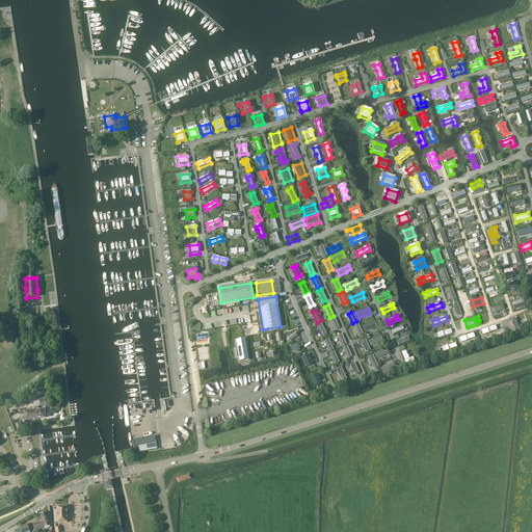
[(334,317),(329,319),(335,330),(339,328),(334,317)]
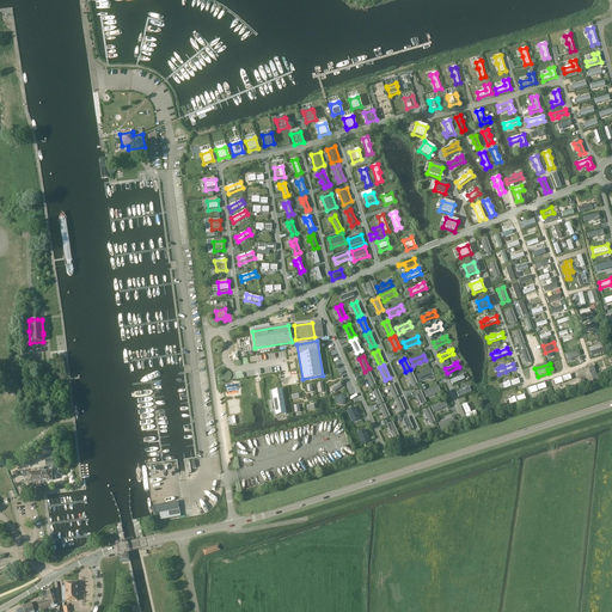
[(375,383),(371,371),(365,374),(371,386),(375,383)]
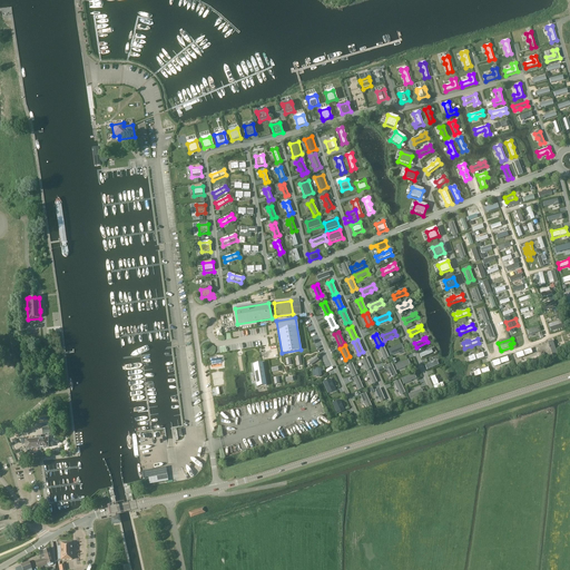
[(401,345),(389,351),(391,356),(397,353),(397,352),(403,350),(401,345)]
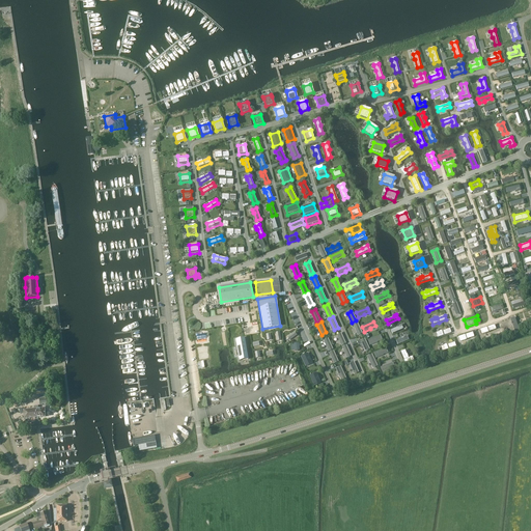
[(357,324),(353,326),(358,335),(361,334),(357,324)]
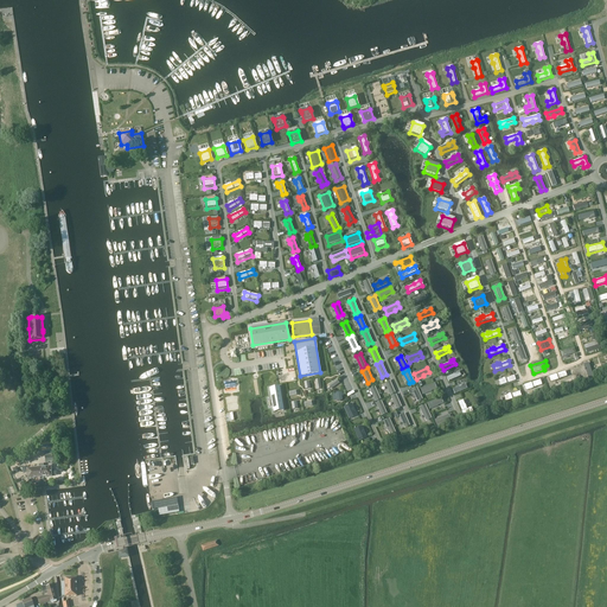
[(455,374),(447,377),(448,382),(461,376),(459,371),(455,372),(455,374)]
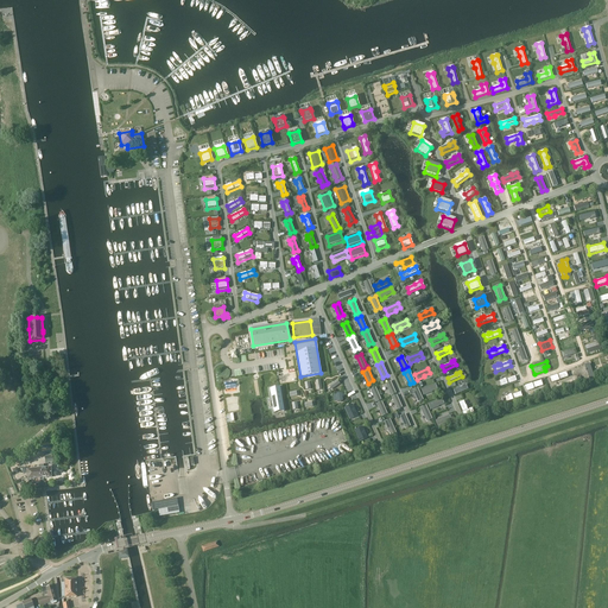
[(514,377),(499,382),(501,387),(517,381),(514,377)]
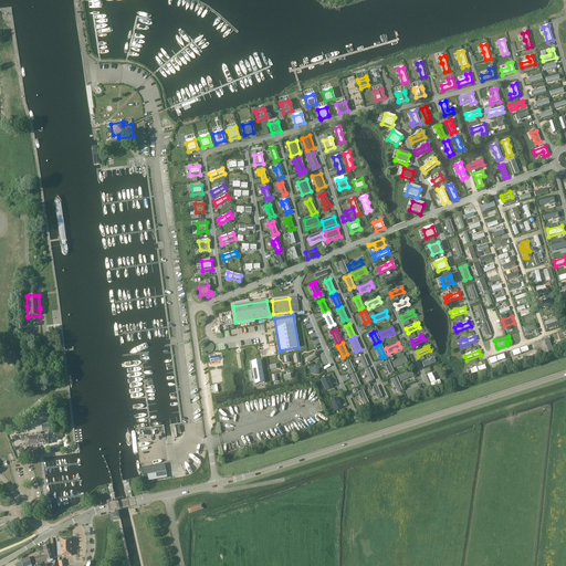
[(363,355),(358,356),(364,368),(368,366),(363,355)]
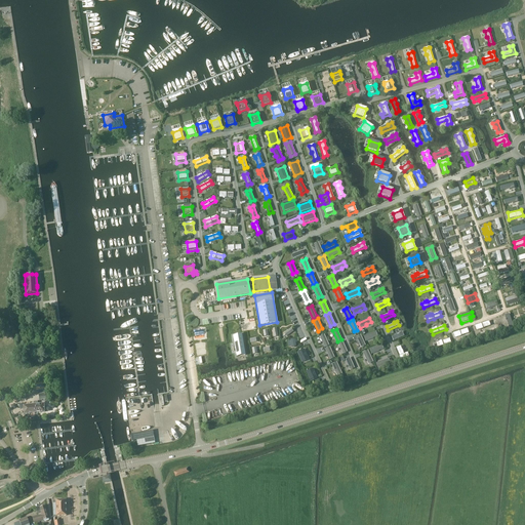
[(375,332),(364,336),(365,341),(372,339),(372,338),(377,336),(375,332)]
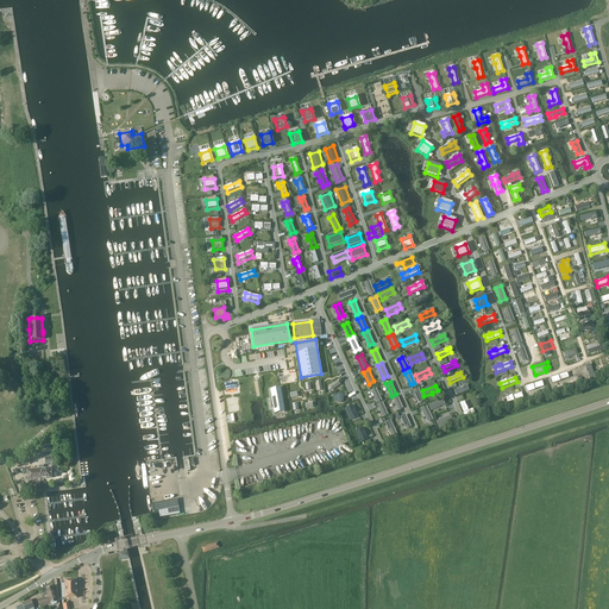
[(463,388),(454,391),(456,395),(469,390),(466,385),(463,387),(463,388)]
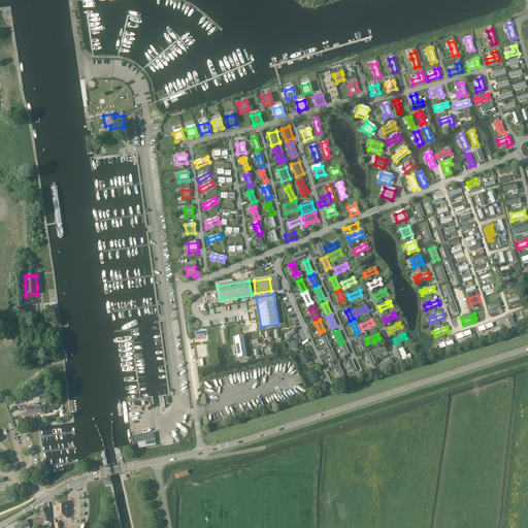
[(243,336),(234,337),(238,359),(246,357),(243,336)]
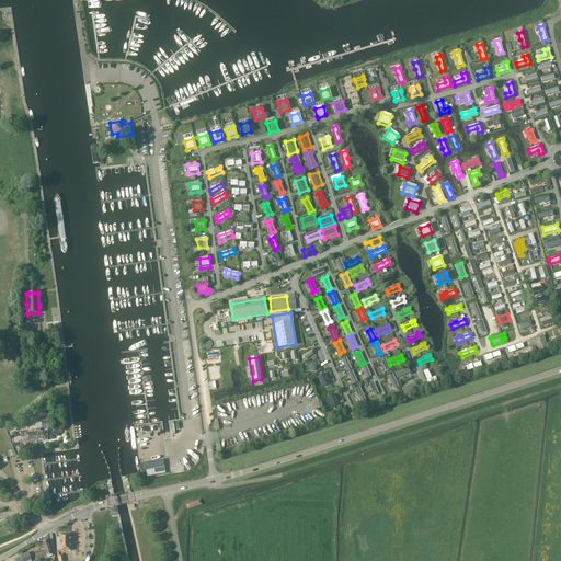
[(352,368),(347,357),(342,359),(347,370),(352,368)]
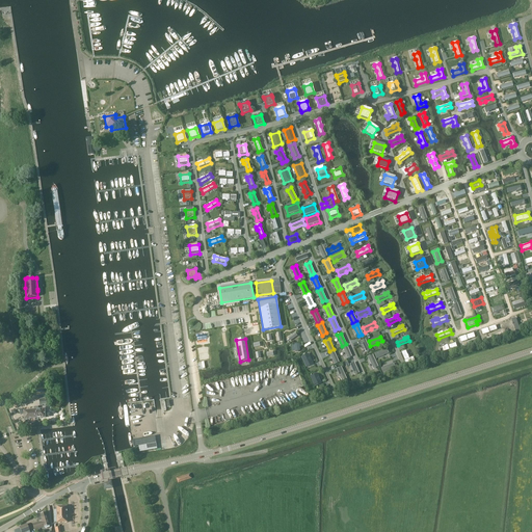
[(365,340),(361,342),(366,352),(370,350),(365,340)]
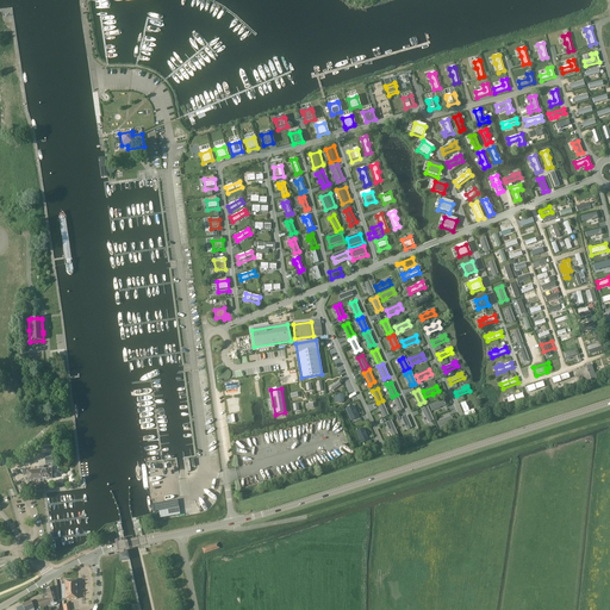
[(522,393),(506,399),(509,404),(524,398),(522,393)]
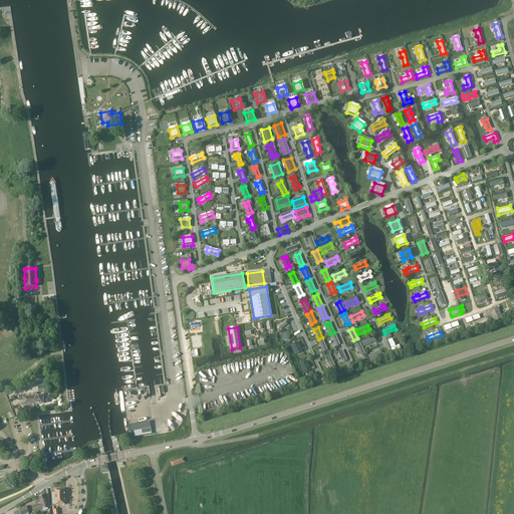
[(407,341),(411,341),(409,333),(402,335),(404,344),(408,343),(407,341)]
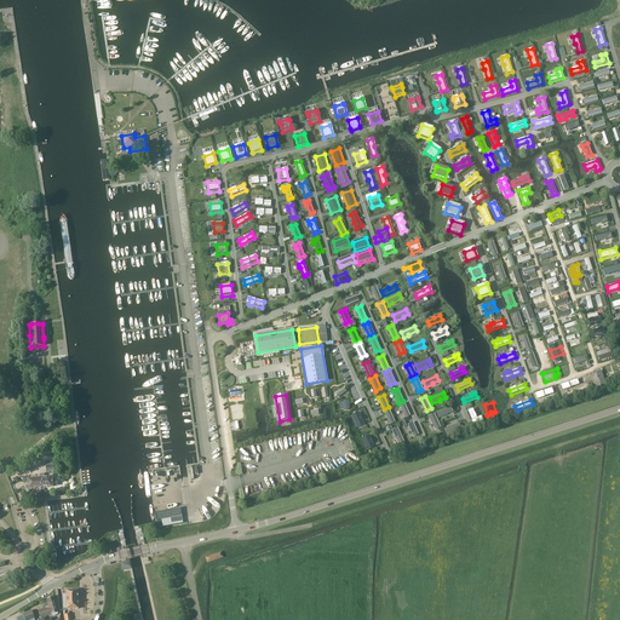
[(403,403),(400,405),(405,418),(409,415),(403,403)]
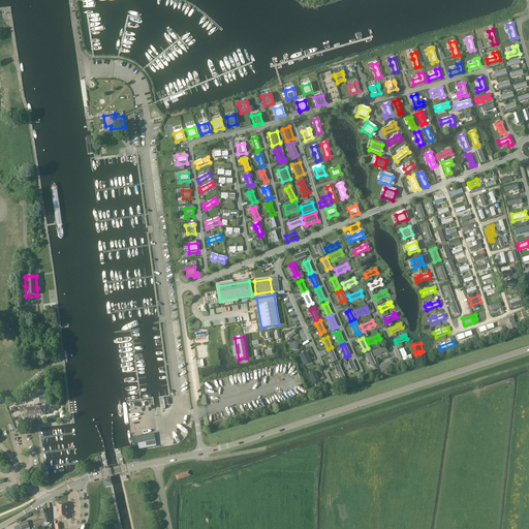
[(383,347),(372,352),(374,358),(381,354),(381,353),(385,351),(383,347)]
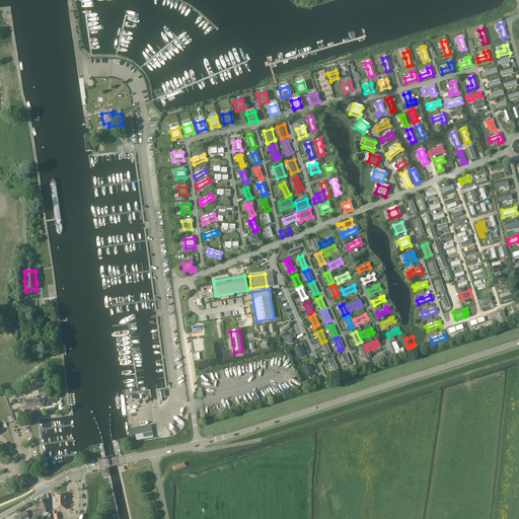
[(331,353),(326,342),(322,344),(326,355),(331,353)]
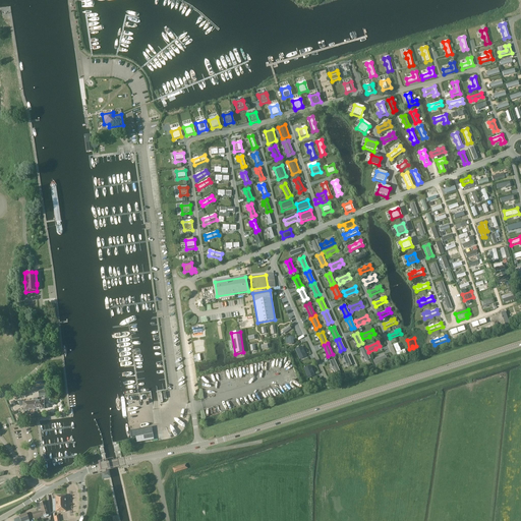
[(397,345),(393,347),(398,357),(405,354),(403,351),(400,352),(397,345)]
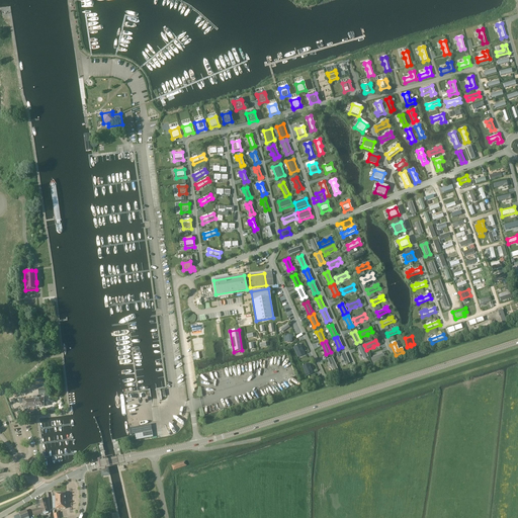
[(300,344),(293,347),(297,357),(305,354),(300,344)]
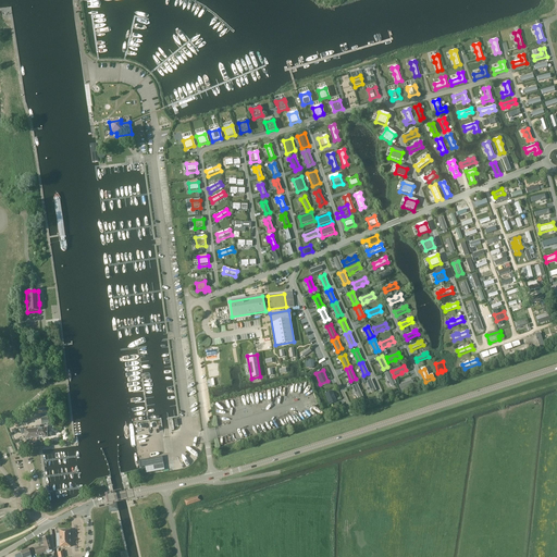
[(390,372),(385,374),(391,386),(395,384),(390,372)]
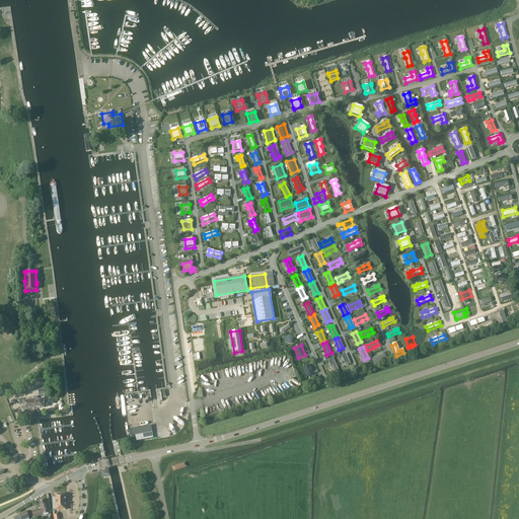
[(346,353),(342,355),(346,366),(350,364),(346,353)]
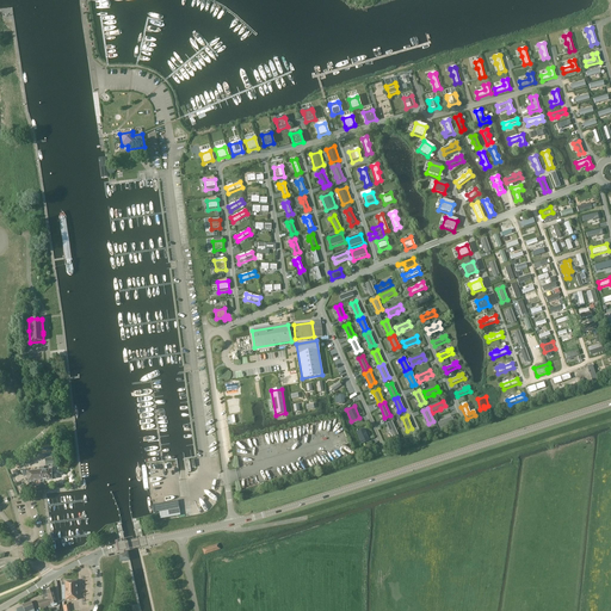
[(413,419),(415,427),(419,426),(420,429),(424,427),(420,417),(413,419)]
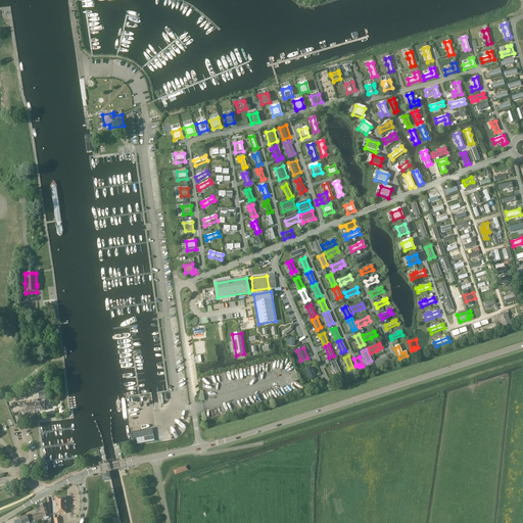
[(386,358),(376,362),(378,367),(389,363),(386,358)]
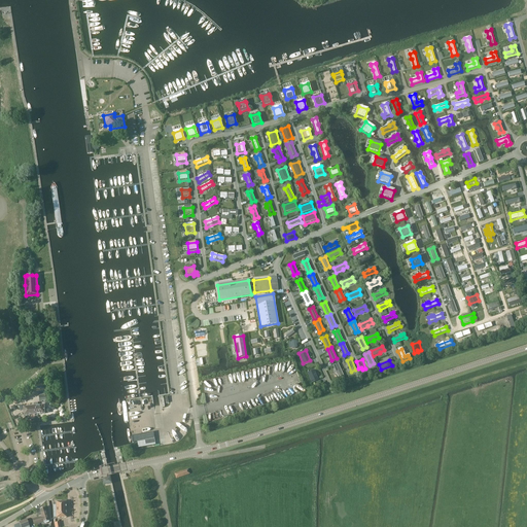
[(287,367),(292,366),(291,361),(282,363),(284,373),(288,372),(287,367)]
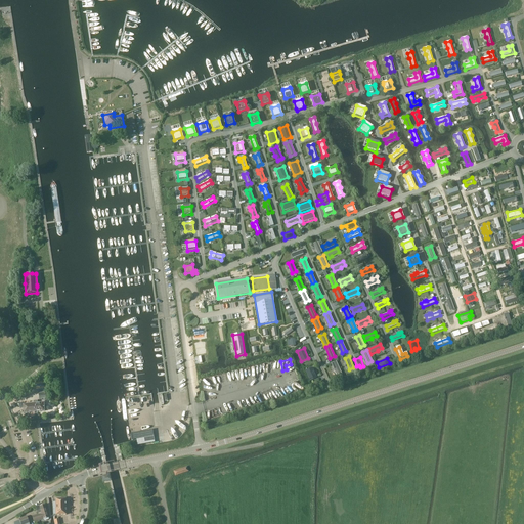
[(336,361),(332,363),(337,374),(341,372),(336,361)]
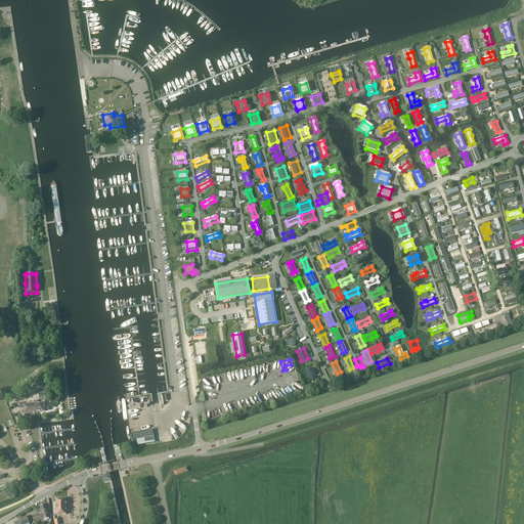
[(312,367),(305,370),(309,381),(316,378),(312,367)]
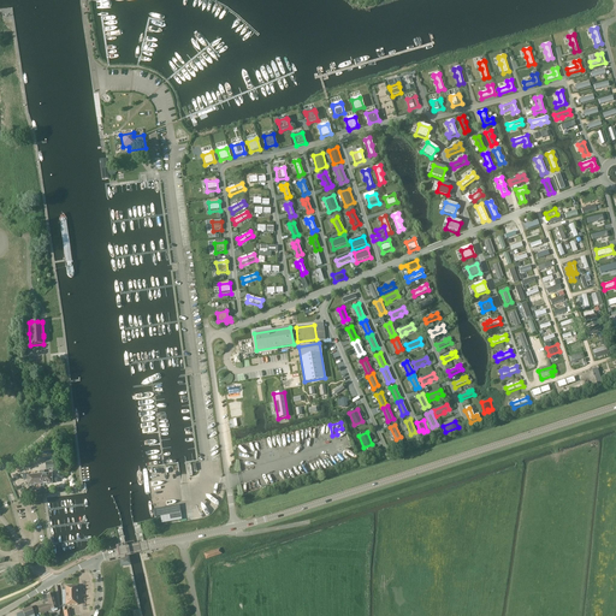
[(292,438),(295,450),(302,449),(300,436),(292,438)]
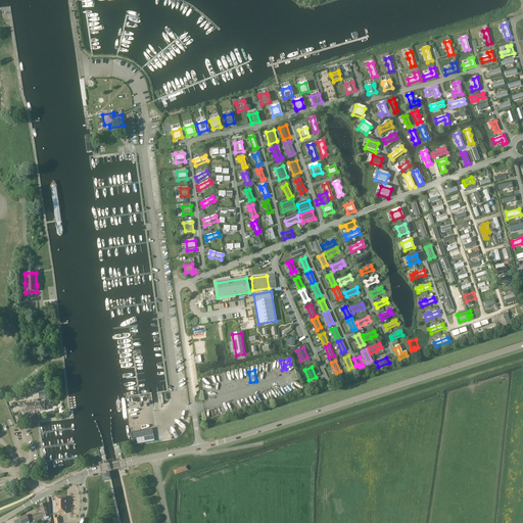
[(36,403),(24,405),(24,413),(35,411),(35,412),(44,411),(44,402),(36,402),(36,403)]
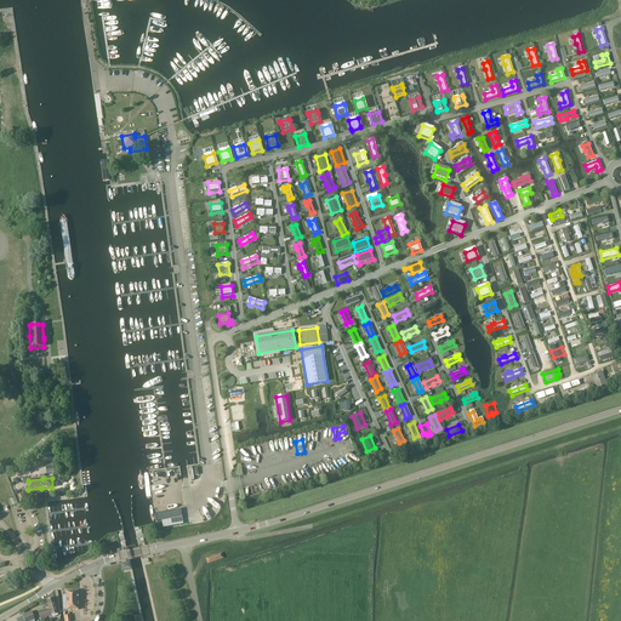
[(160,513),(157,513),(158,522),(181,518),(178,510),(160,513)]
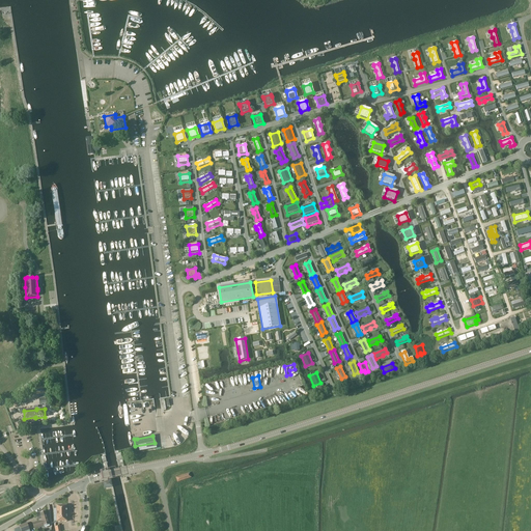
[(190,473),(175,477),(177,482),(191,478),(190,473)]
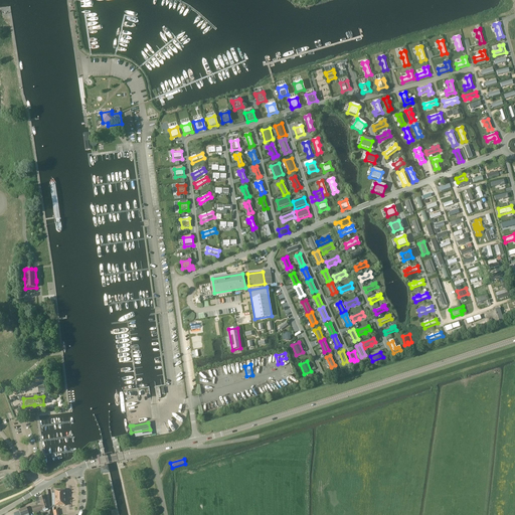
[(52,506),(55,506),(55,507),(65,506),(64,490),(54,491),(54,493),(51,494),(52,506)]
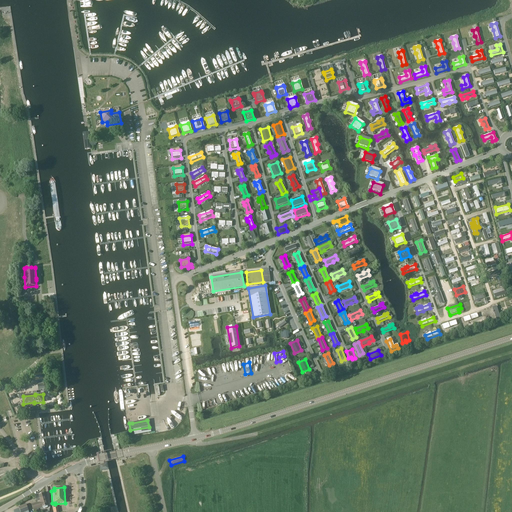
[(33,511),(42,508),(47,506),(47,503),(46,501),(43,493),(38,495),(35,496),(37,502),(31,504),(33,511)]
